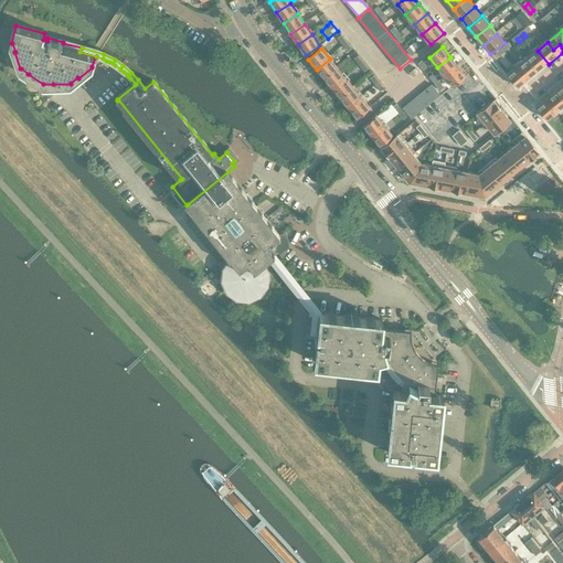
[(538,51),(528,59),(539,72),(549,64),(538,51)]
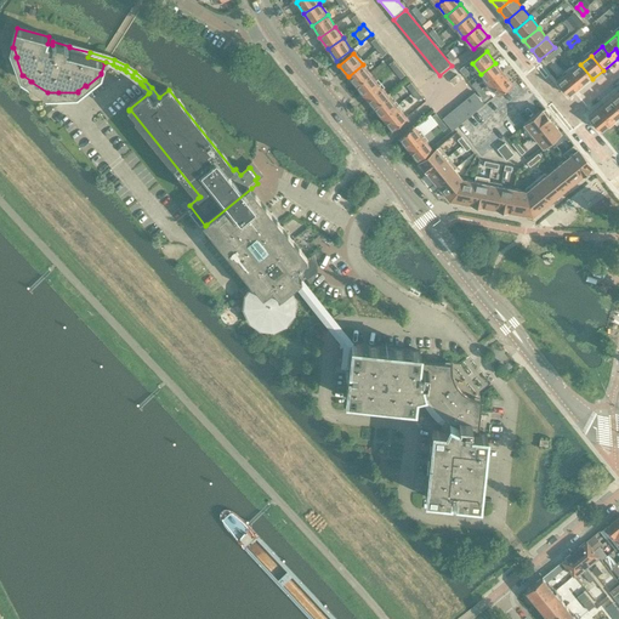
[(481,74),(490,86),(505,74),(495,63),(481,74)]
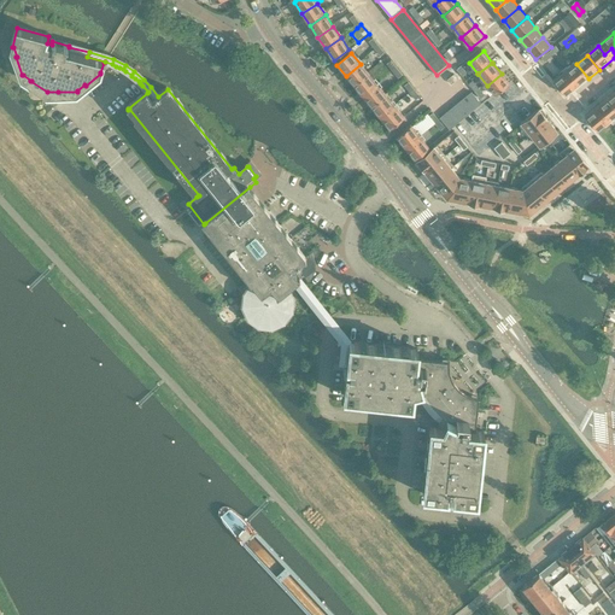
[(346,76),(355,87),(369,75),(361,64),(346,76)]
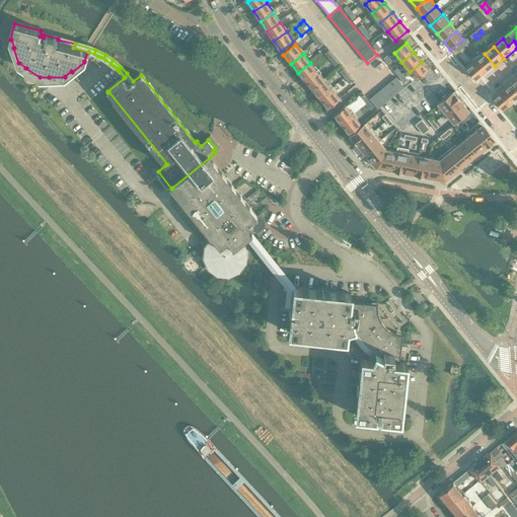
[(485,54),(475,62),(486,74),(495,66),(485,54)]
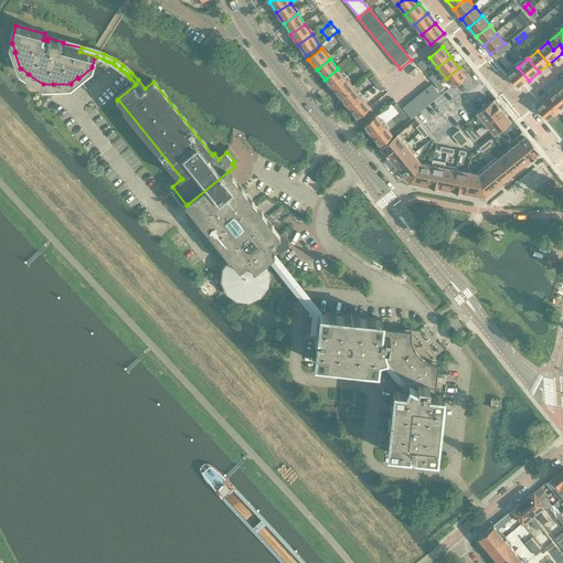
[(459,67),(446,78),(454,88),(467,77),(459,67)]
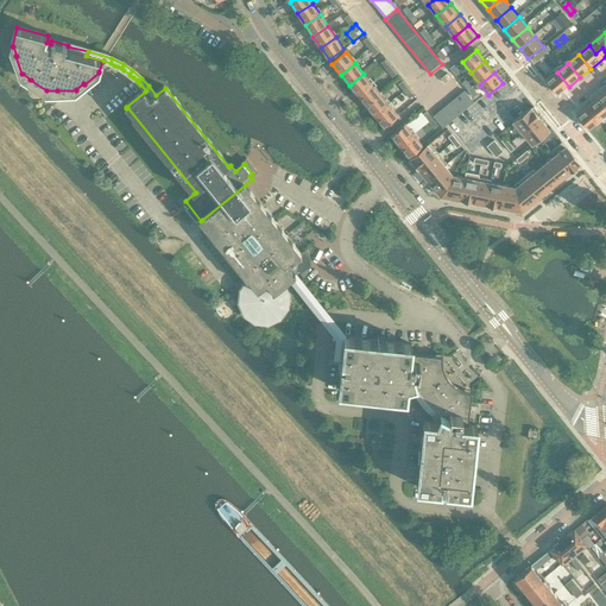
[(569,87),(557,73),(547,81),(559,95),(569,87)]
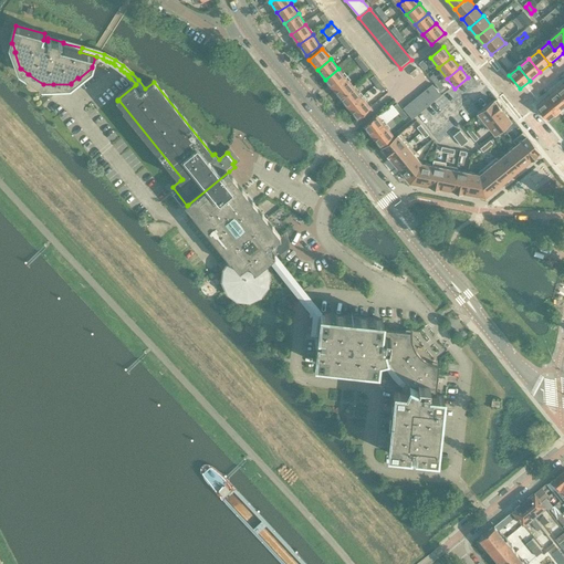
[(325,80),(334,90),(347,79),(338,69),(325,80)]
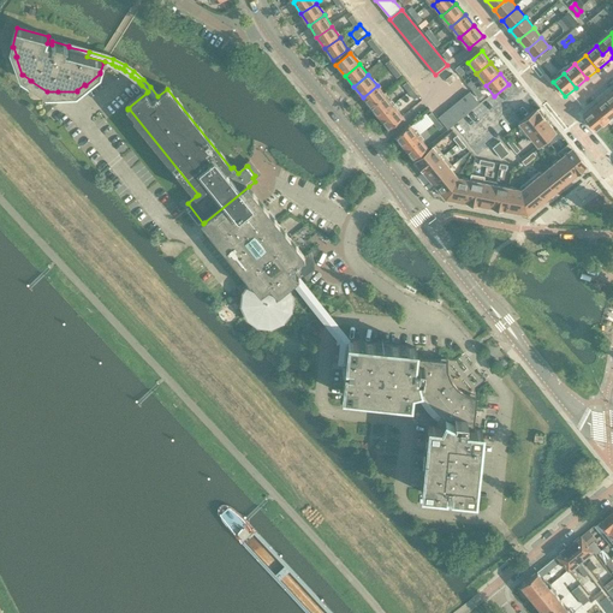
[(447,82),(452,87),(458,81),(454,76),(447,82)]
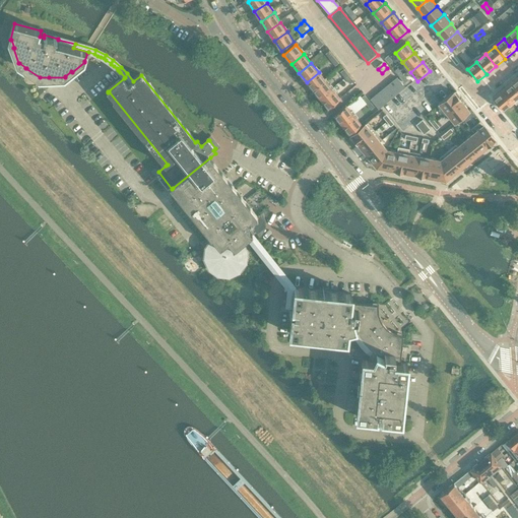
[(396,73),(401,79),(404,76),(404,75),(407,73),(403,69),(401,71),(399,70),(396,73)]
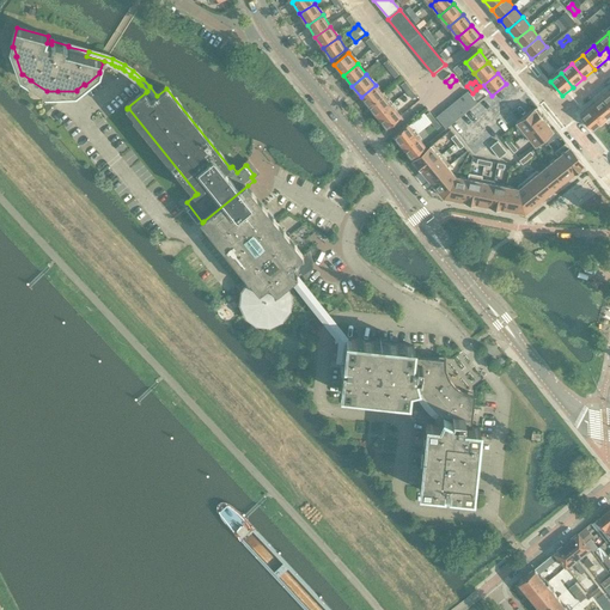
[(361,97),(370,108),(384,96),(376,85),(361,97)]
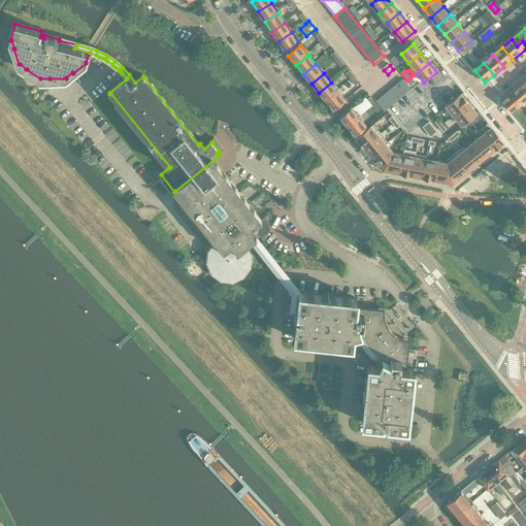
[(411,77),(407,80),(413,87),(416,84),(411,77)]
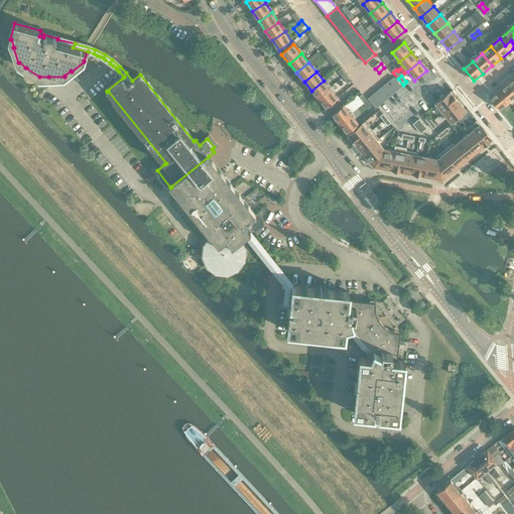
[(348,77),(344,80),(352,89),(355,86),(348,77)]
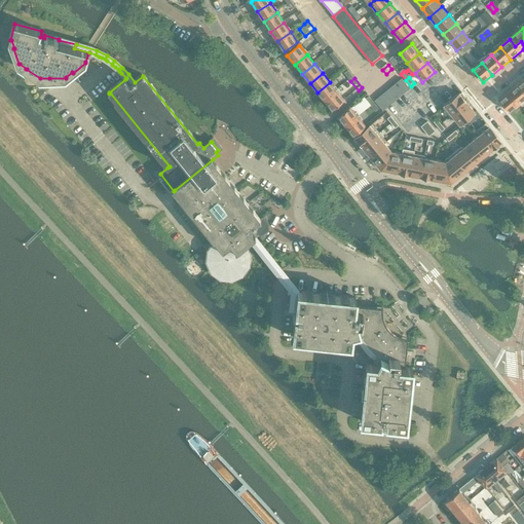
[(404,80),(399,84),(407,95),(412,90),(404,80)]
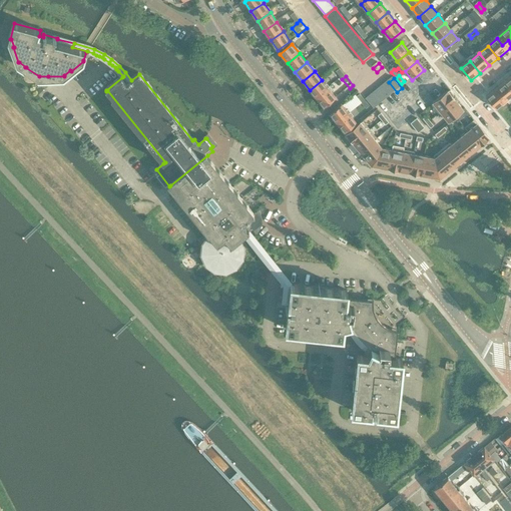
[(310,90),(318,99),(330,89),(322,80),(310,90)]
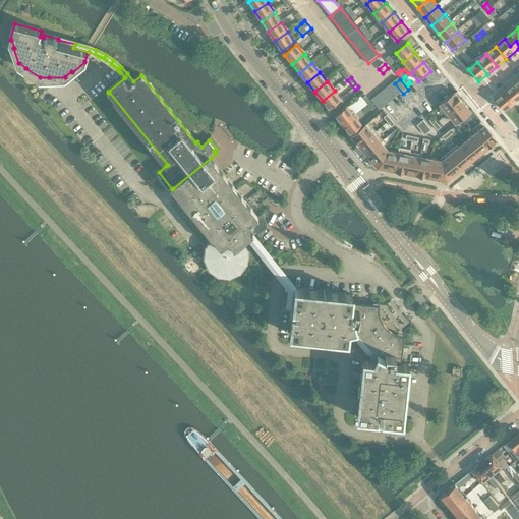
[(395,83),(391,87),(399,97),(403,94),(395,83)]
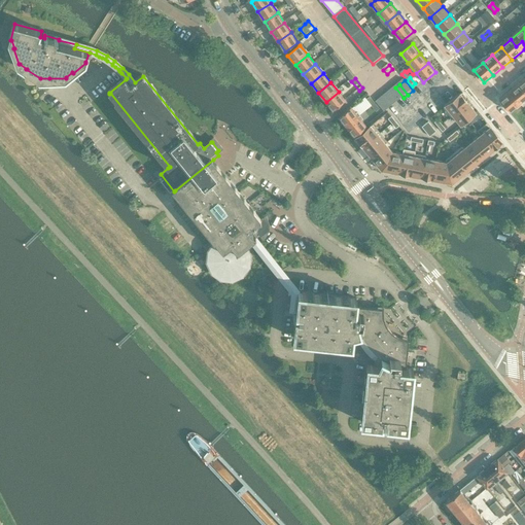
[(524,91),(520,85),(511,93),(521,105),(524,101),(524,91)]
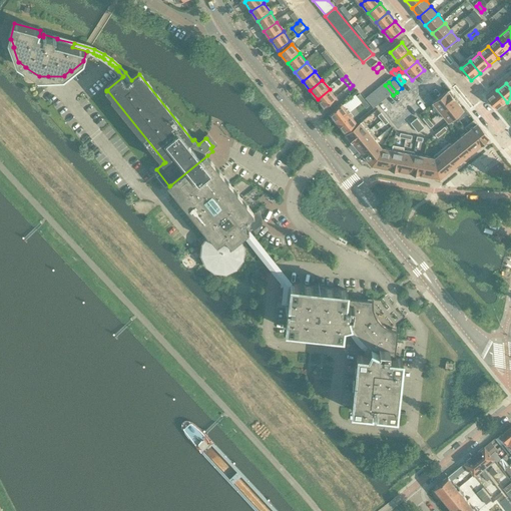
[(385,85),(380,89),(389,99),(393,95),(385,85)]
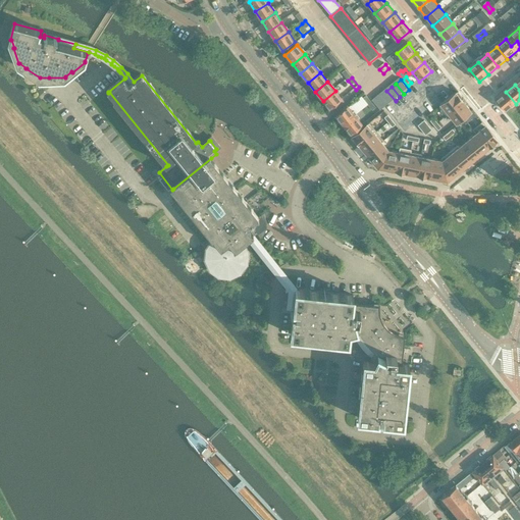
[(335,91),(323,101),(330,110),(343,100),(335,91)]
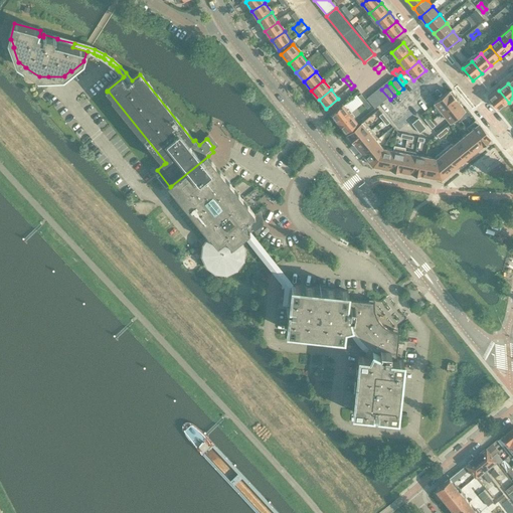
[(381,90),(377,93),(385,103),(390,100),(381,90)]
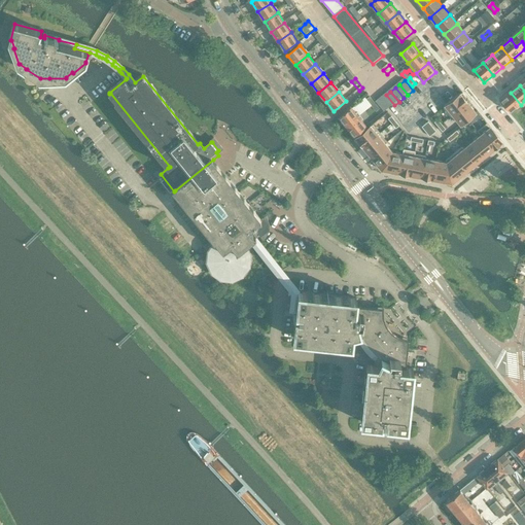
[(521,105),(511,93),(501,101),(511,112),(521,105)]
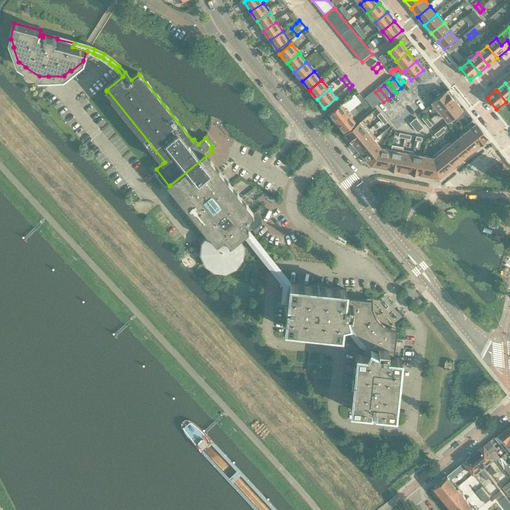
[(450,91),(432,106),(439,115),(441,114),(441,113),(456,101),(453,97),(454,96),(450,91)]
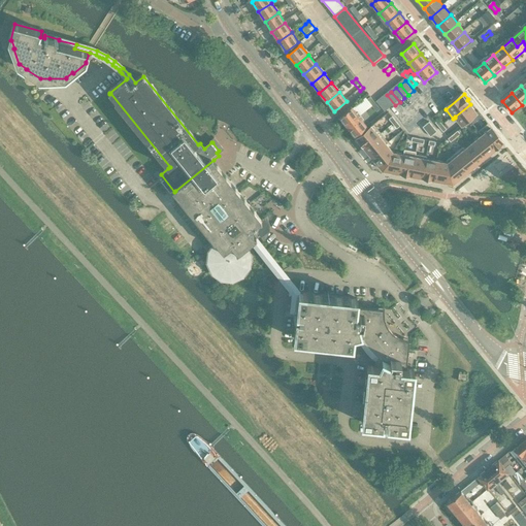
[(387,95),(383,99),(391,109),(395,105),(387,95)]
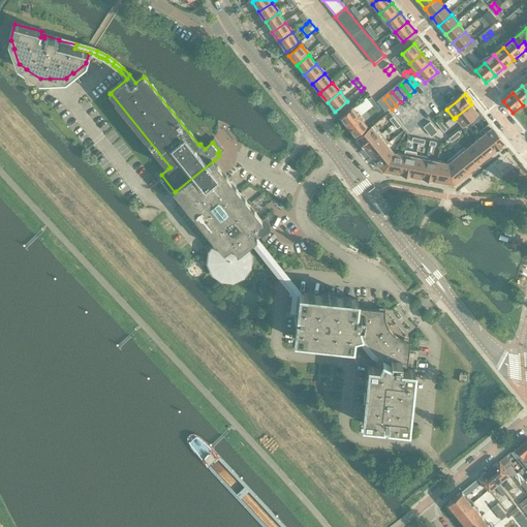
[(369,101),(374,107),(377,104),(372,98),(369,101)]
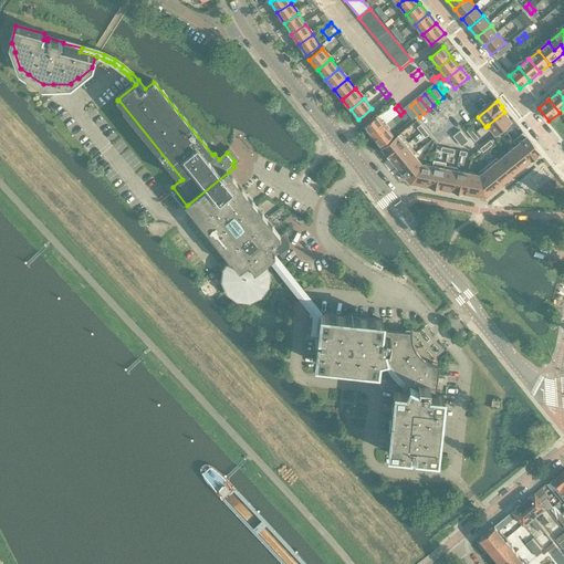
[(419,117),(410,106),(405,111),(414,122),(419,117)]
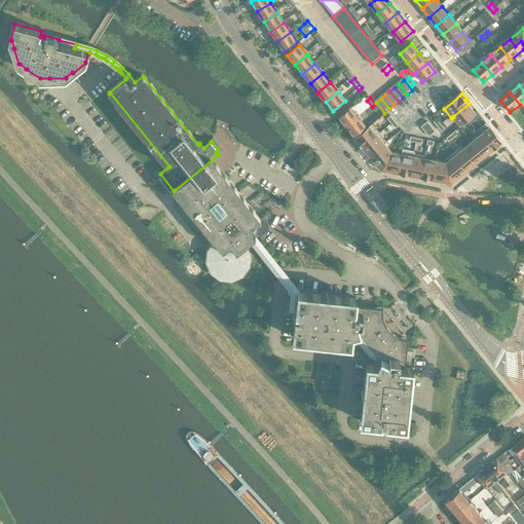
[(469,104),(453,116),(453,117),(460,125),(463,123),(468,119),(473,116),(476,113),(469,104)]
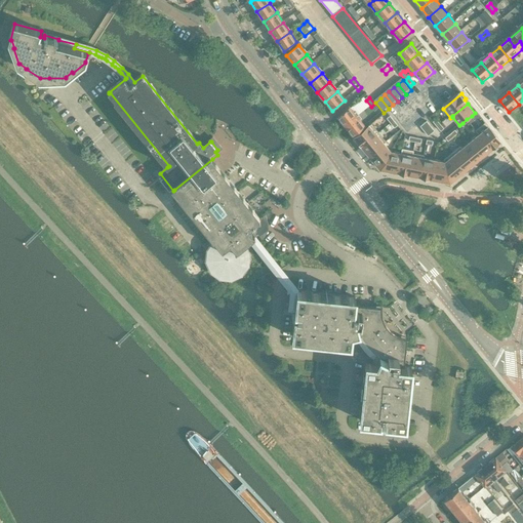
[(338,118),(346,127),(358,118),(351,108),(338,118)]
